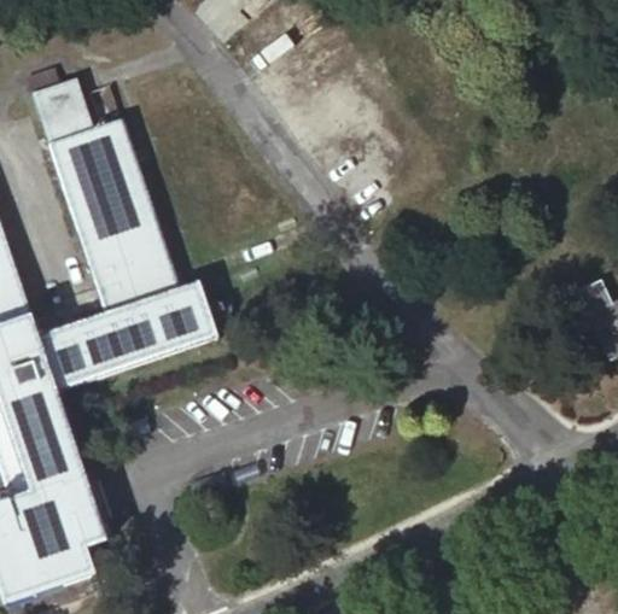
[(53,65),(24,75),(30,93),(59,82),(53,65)]
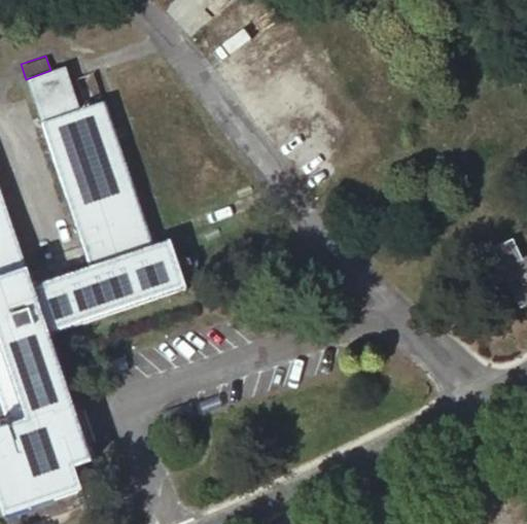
[(79,109),(65,65),(50,70),(26,79),(40,123),(79,109)]
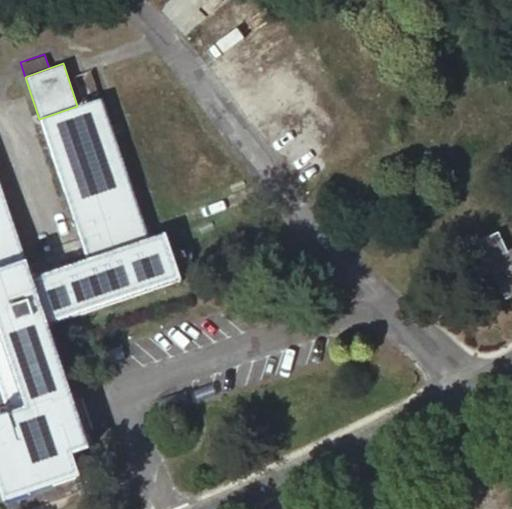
[(39,119),(87,258),(31,277),(0,185),(0,385),(9,413),(0,415),(0,487),(4,500),(78,474),(71,454),(89,448),(47,324),(181,278),(174,257),(170,248),(165,231),(148,237),(101,98),(77,106),(39,119)]
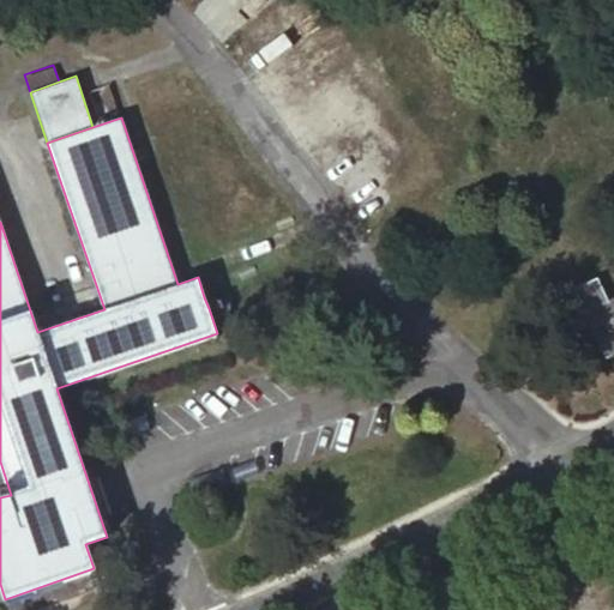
[(613,297),(608,301),(596,277),(573,288),(607,355),(613,351),(613,297)]
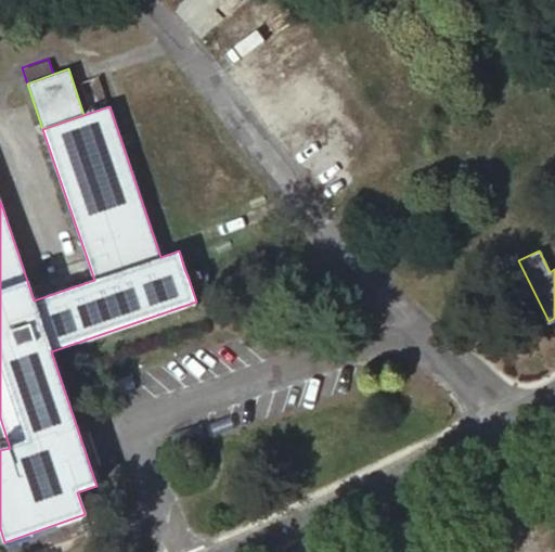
[(184,269),(189,279),(194,278),(192,272),(198,270),(197,265),(184,269)]
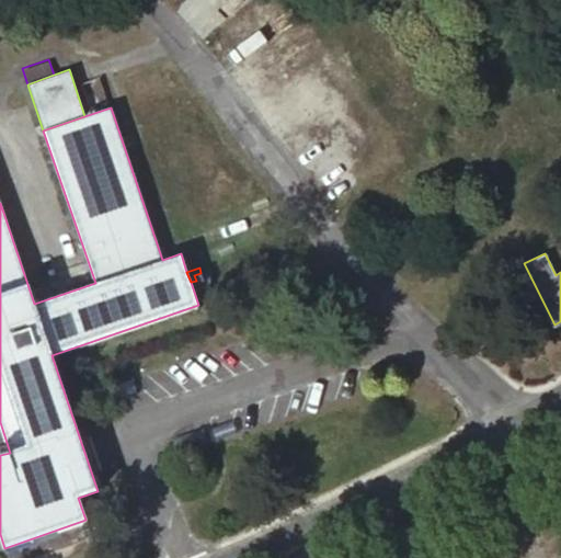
All buildings are outlined.
